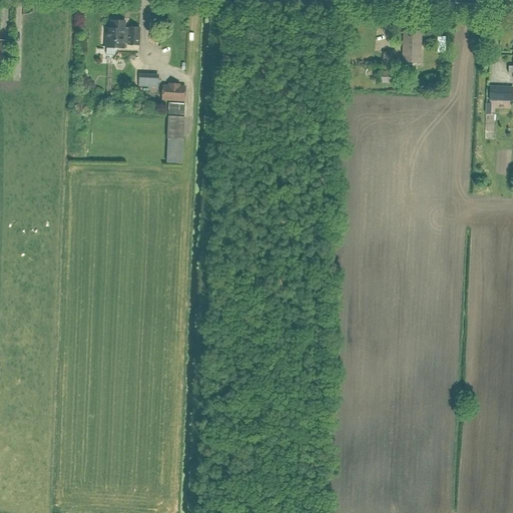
[(139,28),(128,27),(128,29),(124,29),(125,21),(111,20),(110,28),(106,28),(105,48),(123,49),(123,44),(127,45),(138,46),(139,28)]
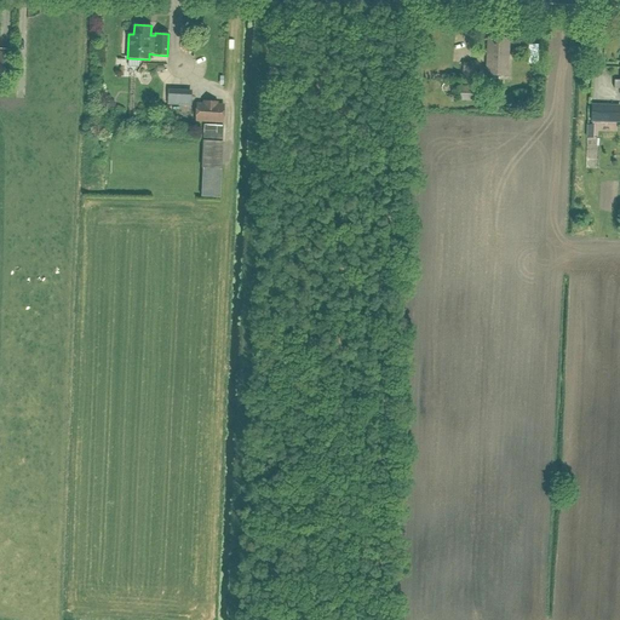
[(507,76),(509,39),(487,38),(484,75),(507,76)]
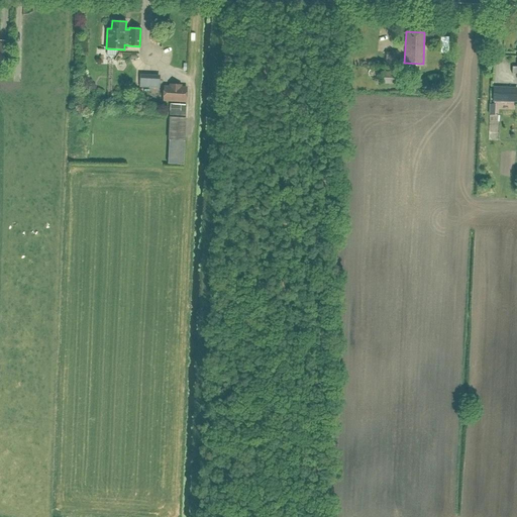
[(0,62),(7,63),(8,40),(0,39),(0,62)]
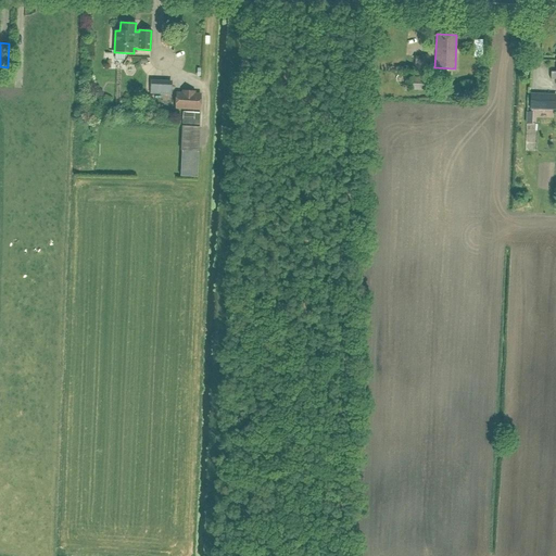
[(429,68),(429,55),(415,55),(415,68),(429,68)]
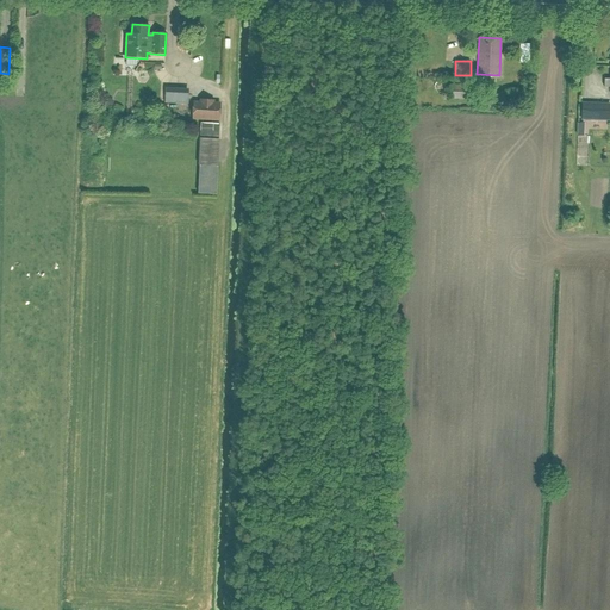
[(453,85),(453,99),(478,100),(478,86),(453,85)]
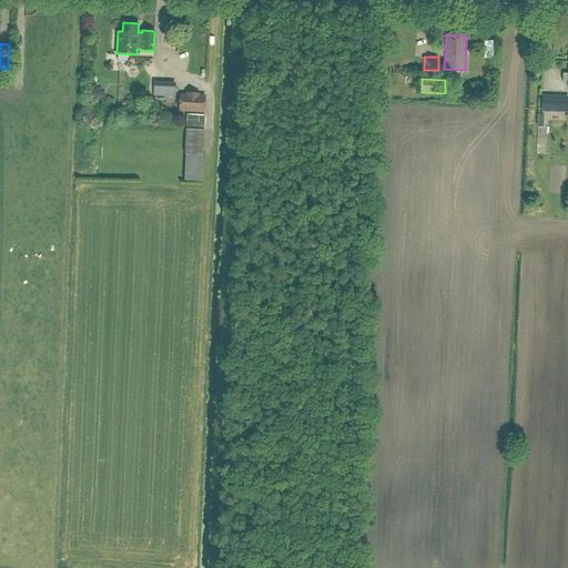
[(450,98),(458,98),(470,98),(470,85),(458,85),(458,90),(450,89),(450,98)]
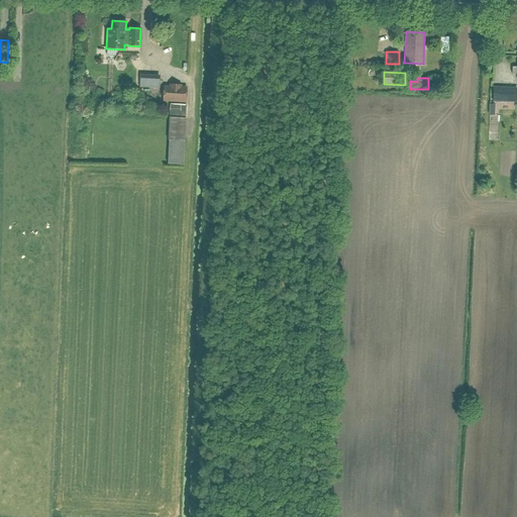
[(186,102),(187,92),(181,91),(181,85),(170,85),(169,91),(164,90),(163,101),(186,102)]
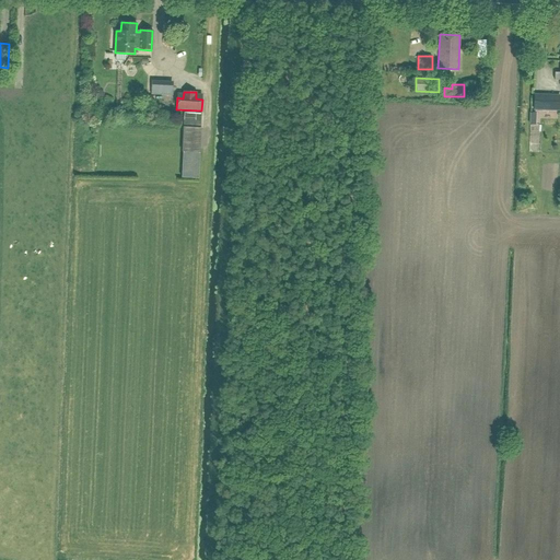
[(551,111),(551,97),(543,96),(543,109),(551,111)]
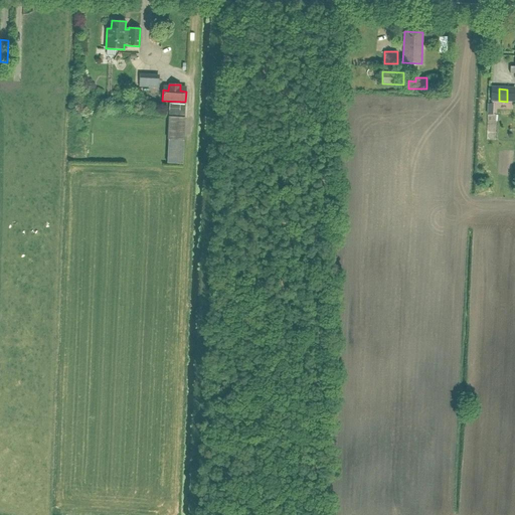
[(185,104),(169,103),(168,117),(184,118),(185,104)]
